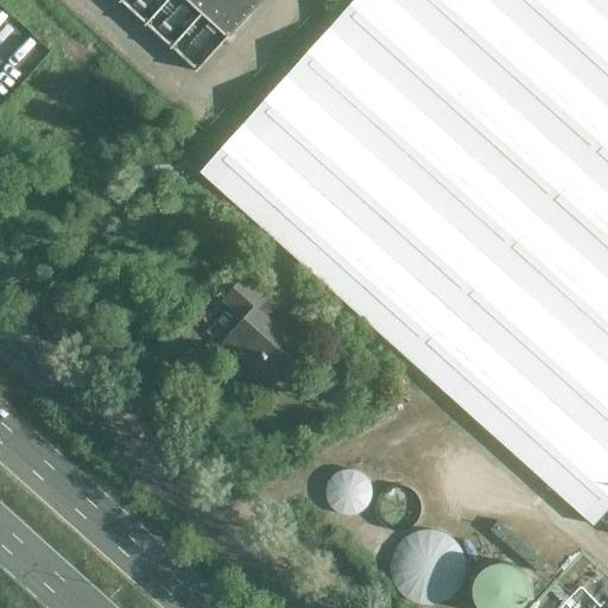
[(234,32),(263,0),(120,0),(196,70),(232,31),(234,32)]
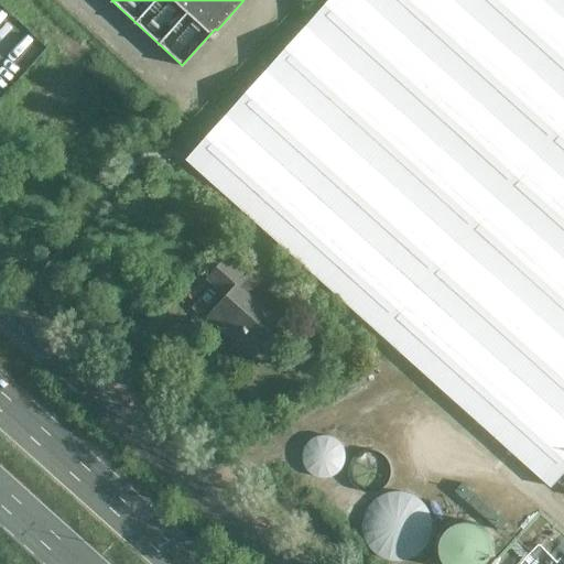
[(563,0),(331,0),(186,161),(552,489),(563,476),(563,0)]
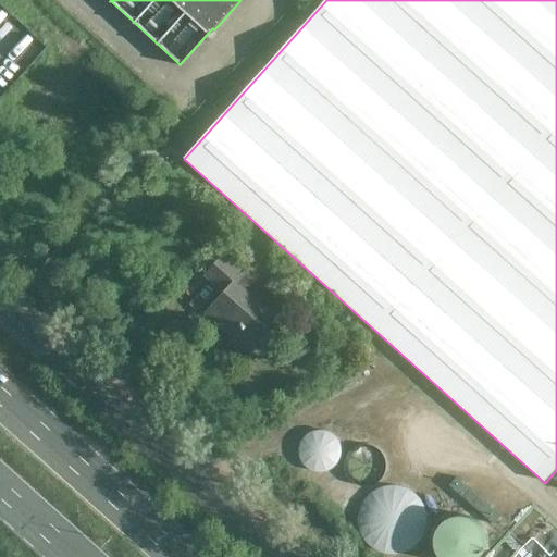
[(263,255),(272,245),(267,239),(258,249),(263,255)]
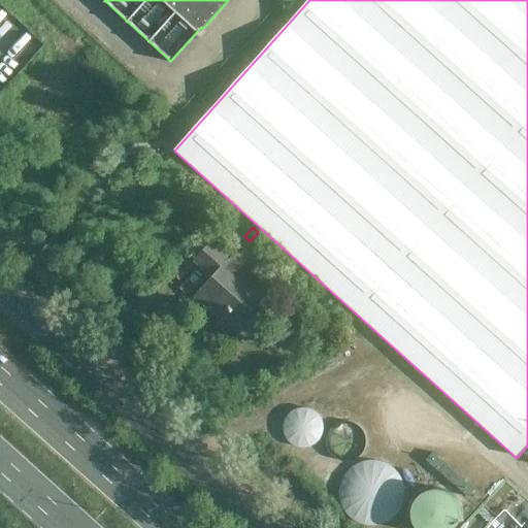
[(216,276),(198,296),(222,317),(218,322),(236,338),(266,303),(234,274),(240,267),(232,260),(236,256),(217,238),(197,260),(216,276)]
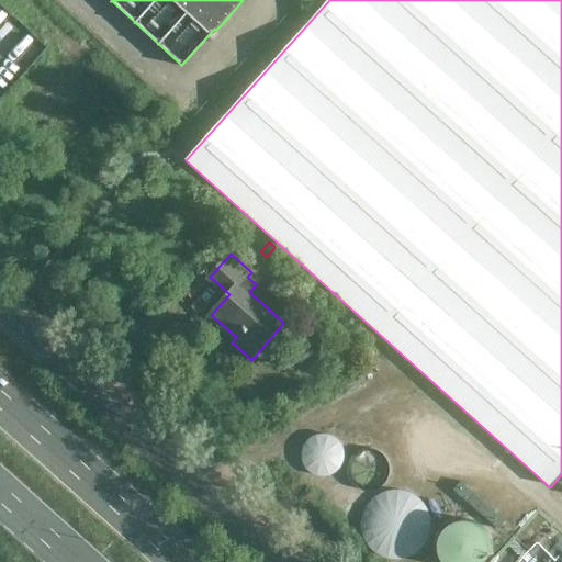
[(302,448),(301,457),(304,465),(311,473),(319,476),(328,475),(336,470),(341,462),(343,453),(340,445),(334,438),(325,435),(315,435),(307,440),(302,448)]
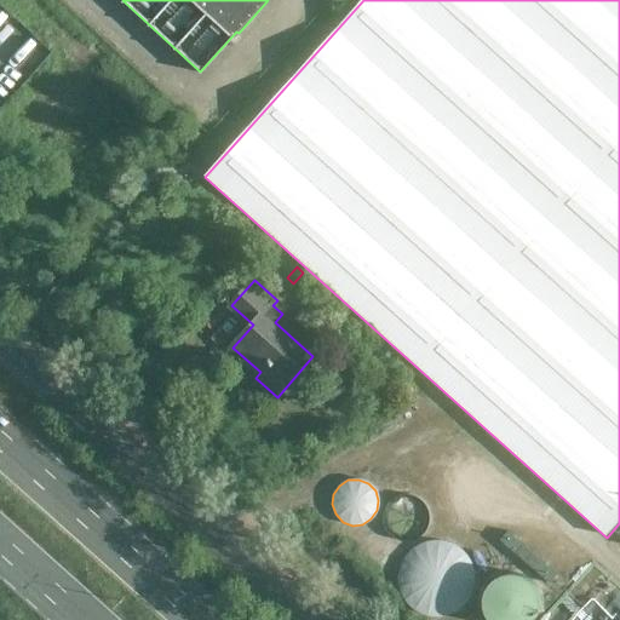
[(383,515),(384,524),(389,534),(397,540),(407,543),(418,540),(425,533),(430,523),(430,514),(425,504),(417,498),(406,495),(396,498),(388,505),(383,515)]
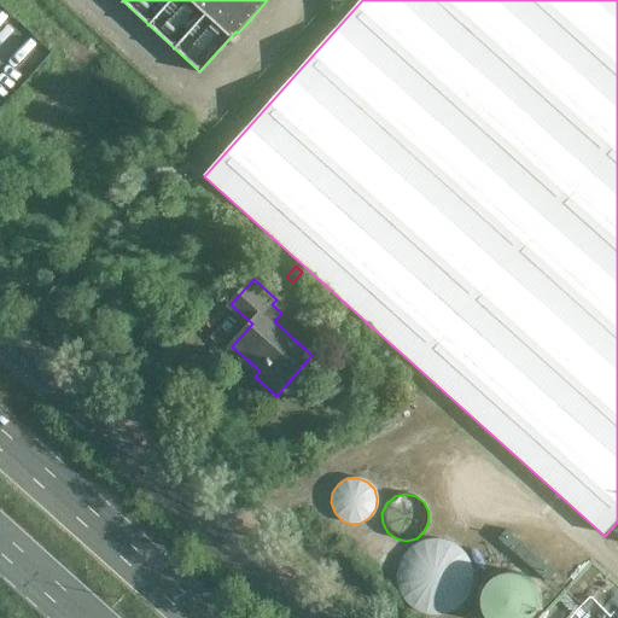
[(397,571),(397,584),(402,596),(410,606),(423,613),(436,614),(449,612),(460,605),(468,595),(473,582),(472,569),(467,557),(459,547),(447,540),(433,538),(420,541),(409,548),(401,558),(397,571)]
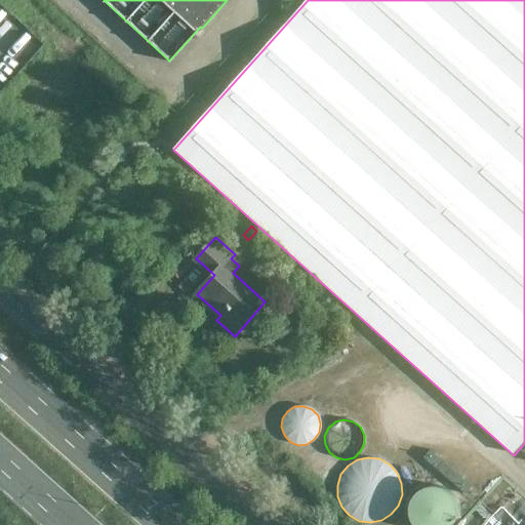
[(409,518),(412,524),(453,524),(456,519),(457,510),(455,501),(450,494),(443,489),(434,487),(425,489),(417,493),(411,500),(409,509),(409,518)]
